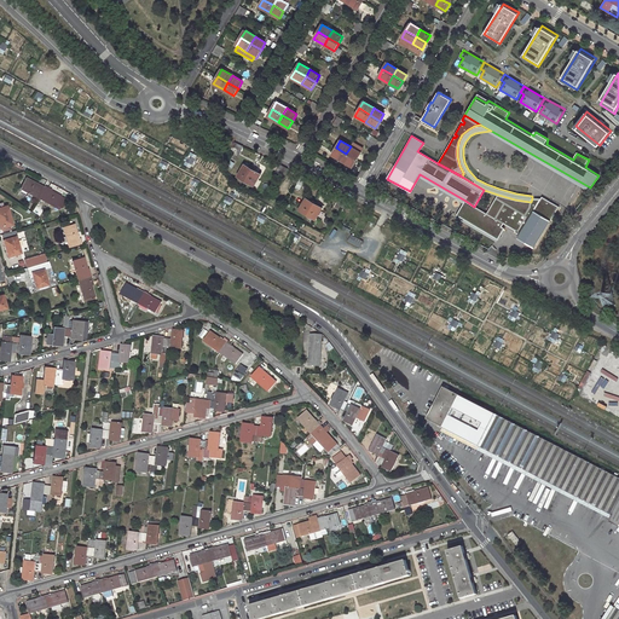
[(360,152),(351,146),(346,154),(357,160),(360,152)]
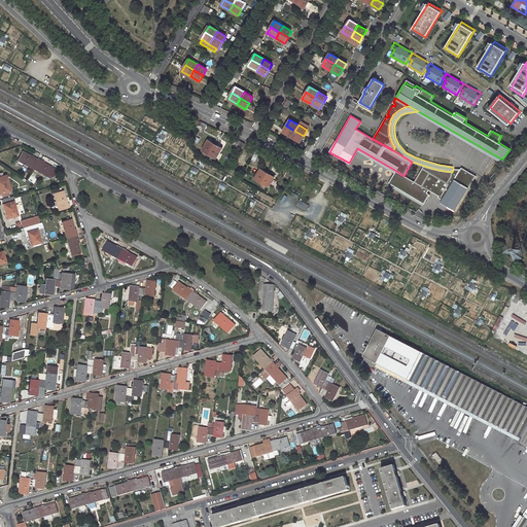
[(294,131),(286,126),(282,132),(291,137),(294,131)]
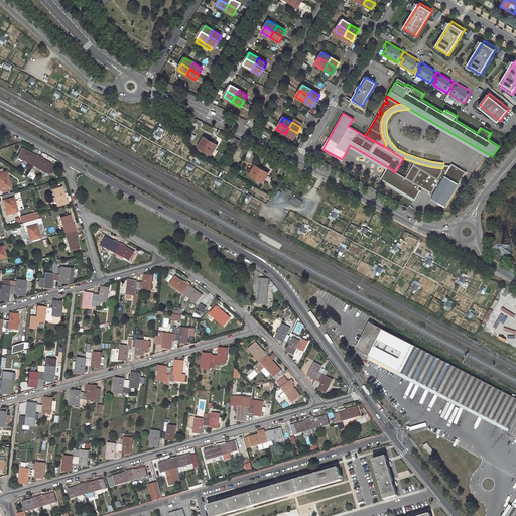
[(153,137),(159,140),(163,129),(157,126),(153,137)]
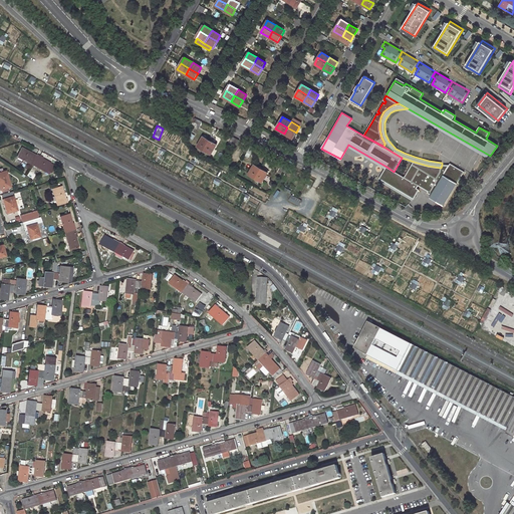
[(292,139),(296,133),(287,127),(284,134),(292,139)]
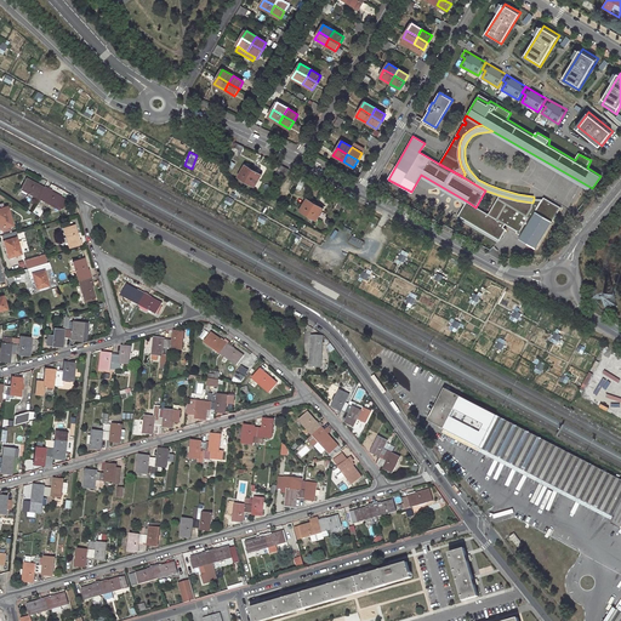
[(254,170),(245,165),(239,176),(248,181),(254,170)]
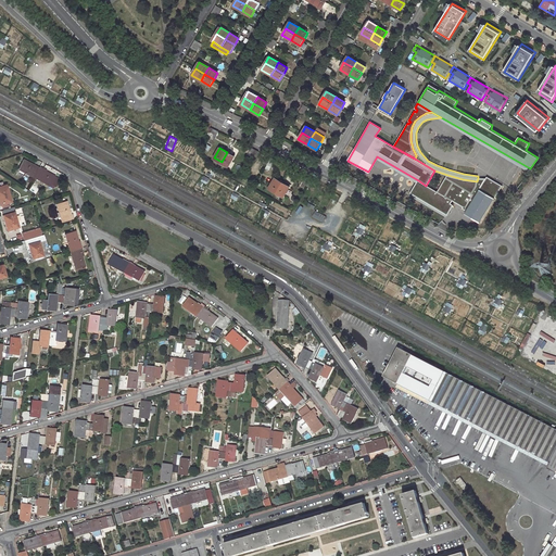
[(229,166),(235,156),(227,152),(222,162),(229,166)]
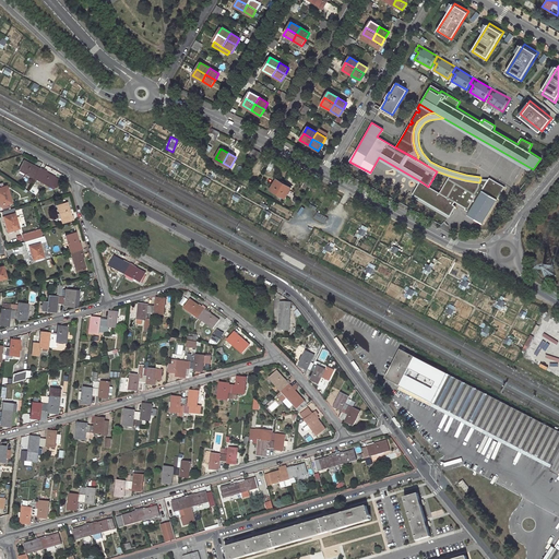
[(24,161),(20,169),(26,174),(27,173),(33,176),(32,177),(35,178),(36,178),(42,168),(38,166),(37,168),(24,161)]
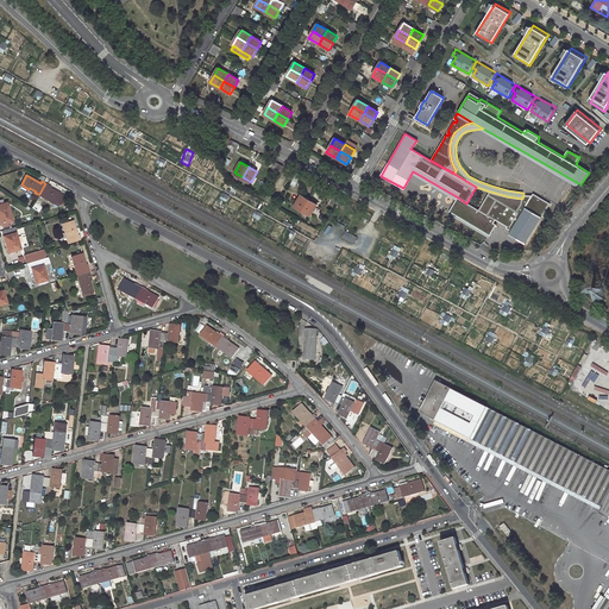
[(66,198),(49,188),(49,186),(45,183),(39,194),(38,194),(43,196),(43,195),(49,199),(49,200),(61,207),(66,198)]
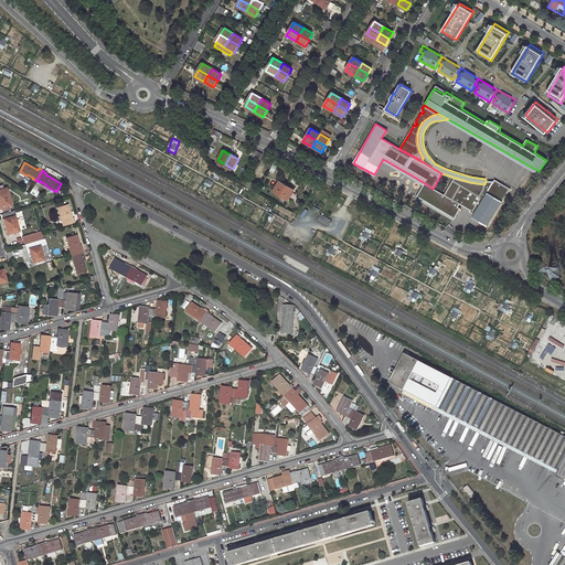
[(470,182),(455,178),(445,195),(460,203),(472,210),(484,190),(484,184),(470,182)]
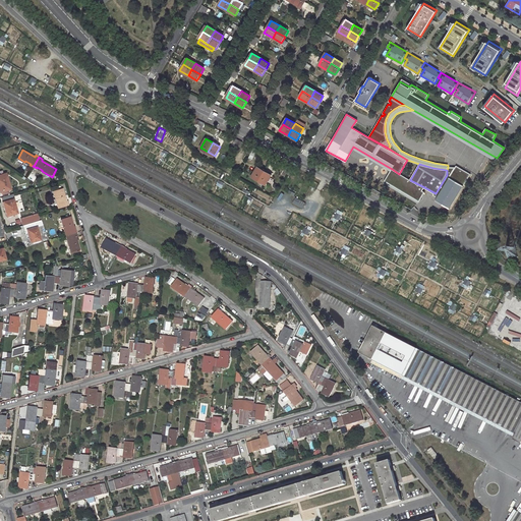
[(470,173),(456,166),(455,167),(438,197),(436,200),(450,209),(470,173)]
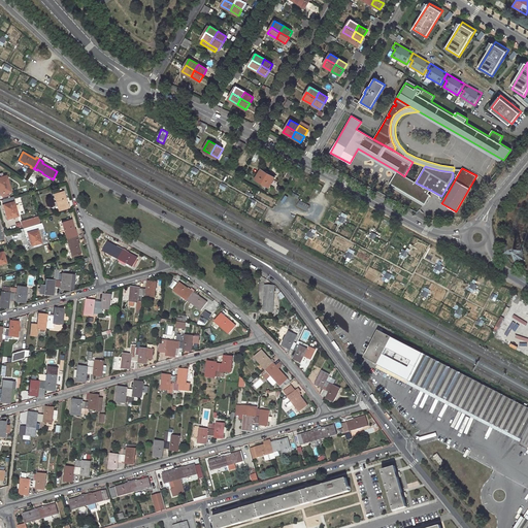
[(268,173),(261,169),(256,178),(263,183),(268,173)]
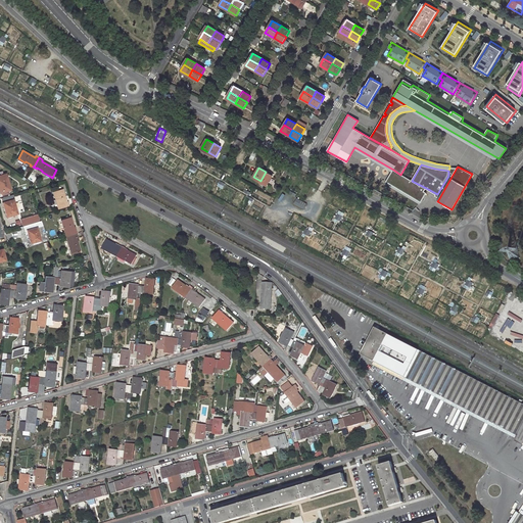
[(448,176),(437,194),(436,196),(439,198),(457,168),(449,168),(448,171),(448,176)]
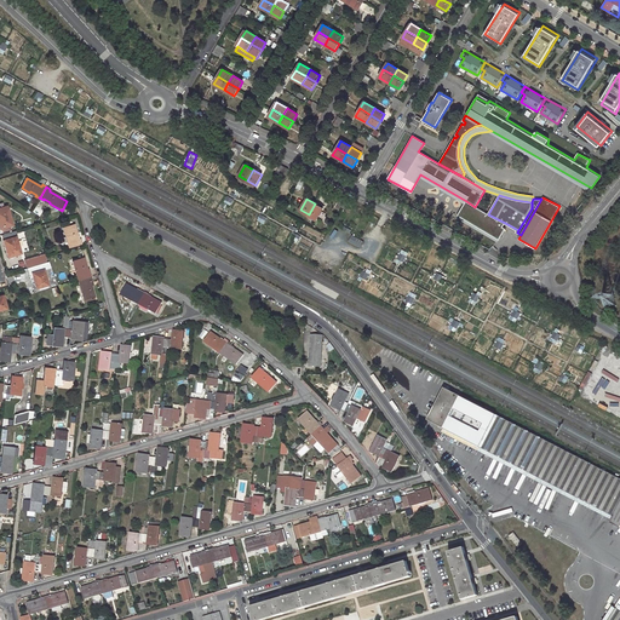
[(488,214),(475,207),(466,201),(458,214),(499,239),(505,229),(503,227),(505,223),(488,214)]
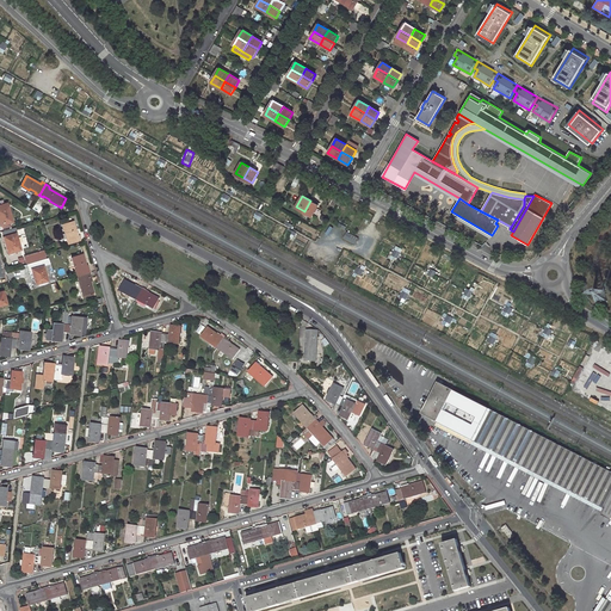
[(304,211),(312,216),(318,205),(310,201),(304,211)]
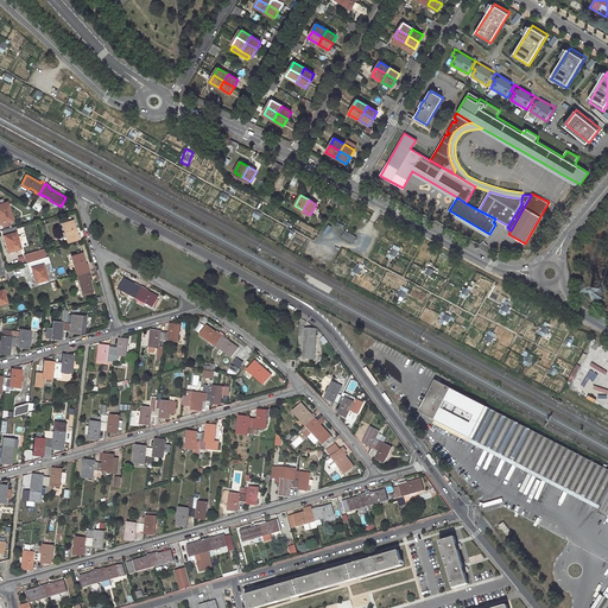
[(7,204),(0,206),(0,223),(12,220),(7,204)]
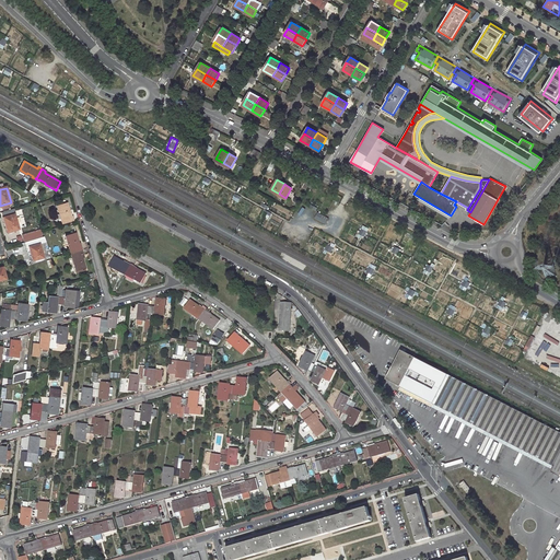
[(72,218),(71,214),(70,214),(66,201),(56,203),(58,211),(59,211),(60,217),(61,221),(72,218)]
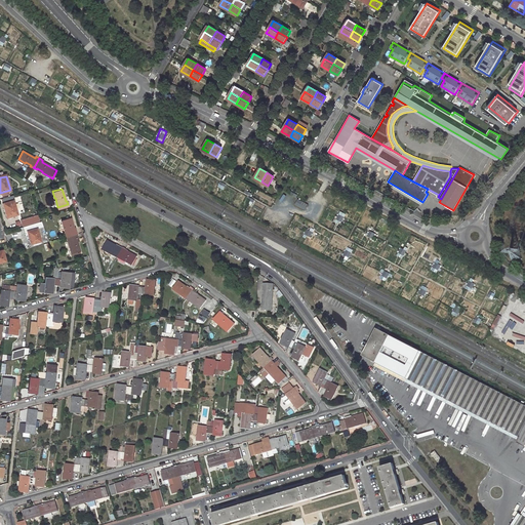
[(306,209),(309,204),(298,199),(295,204),(306,209)]
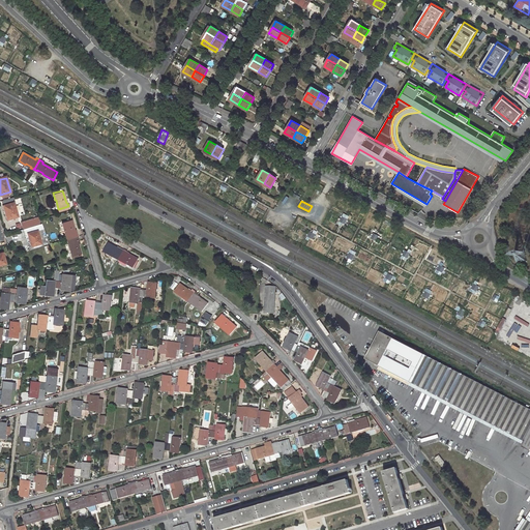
[(6,219),(18,216),(13,202),(3,205),(4,209),(3,209),(6,219)]
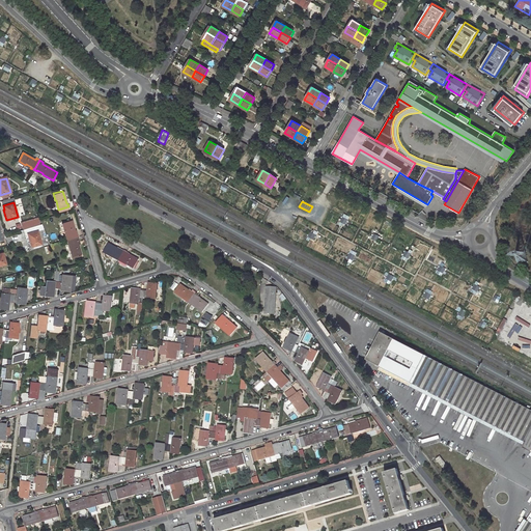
[(34,218),(21,222),(23,227),(35,224),(34,218)]
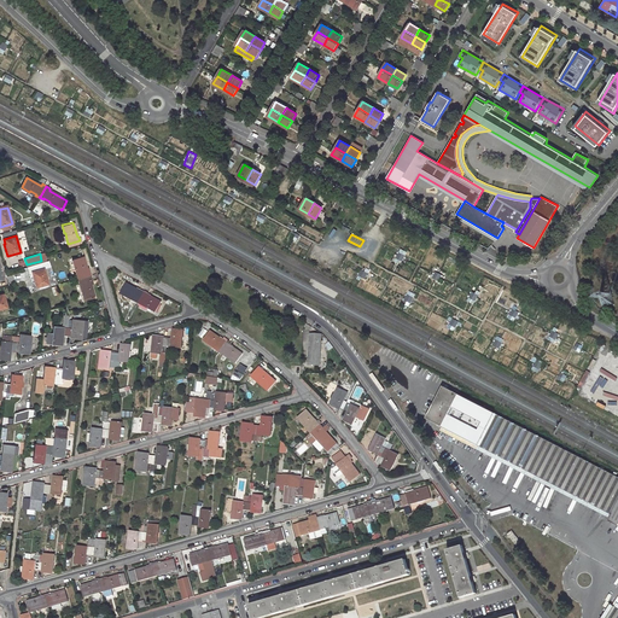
[(75,267),(77,274),(76,274),(77,279),(79,278),(89,275),(88,270),(87,270),(82,256),(71,258),(74,267),(75,267)]
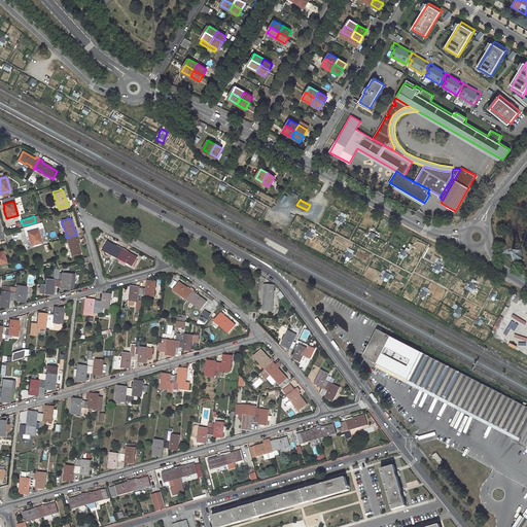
[(28,235),(30,243),(40,240),(36,227),(28,231),(29,235),(28,235)]
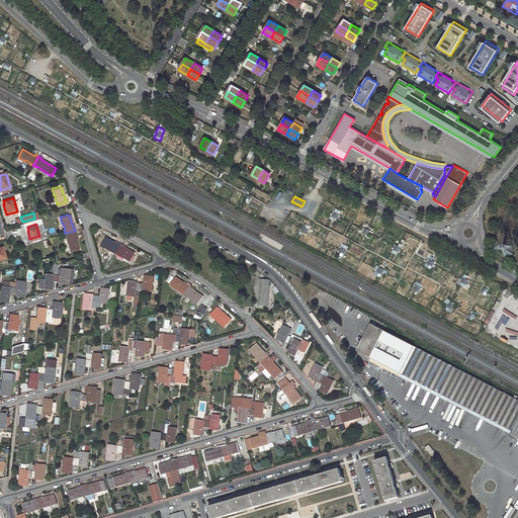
[(67,242),(71,255),(77,253),(76,250),(79,249),(75,235),(76,234),(75,231),(66,233),(65,234),(66,237),(67,237),(68,242),(67,242)]
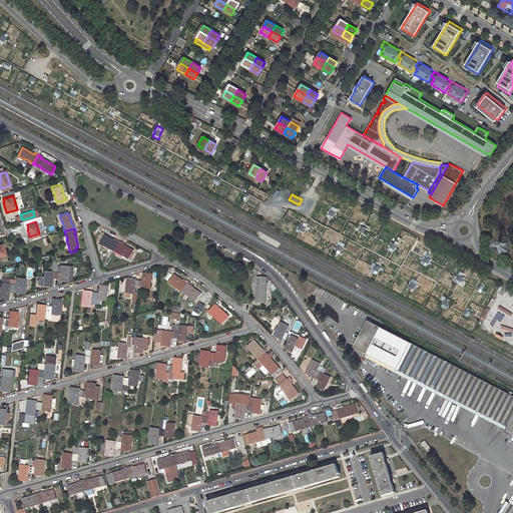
[(106,245),(110,247),(110,248),(114,250),(114,249),(119,240),(116,238),(117,237),(114,235),(113,238),(104,234),(99,242),(106,245)]
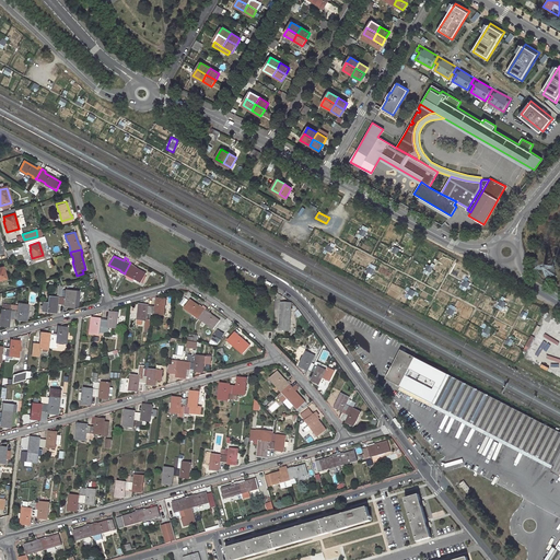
[(132,278),(140,282),(141,281),(146,272),(133,266),(133,264),(130,263),(125,272),(125,273),(128,275),(133,277),(132,278)]
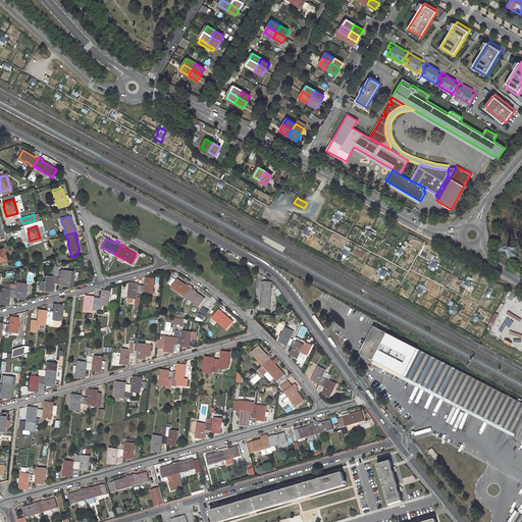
[(346,246),(343,253),(347,255),(351,249),(346,246)]
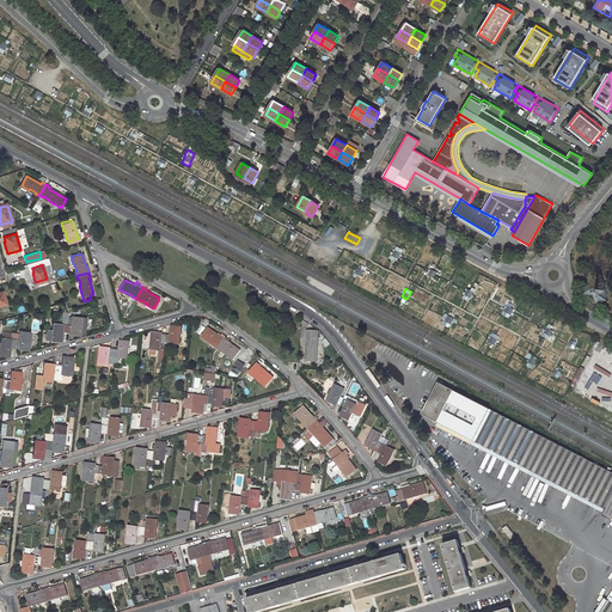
[(502,316),(509,318),(513,308),(506,306),(502,316)]
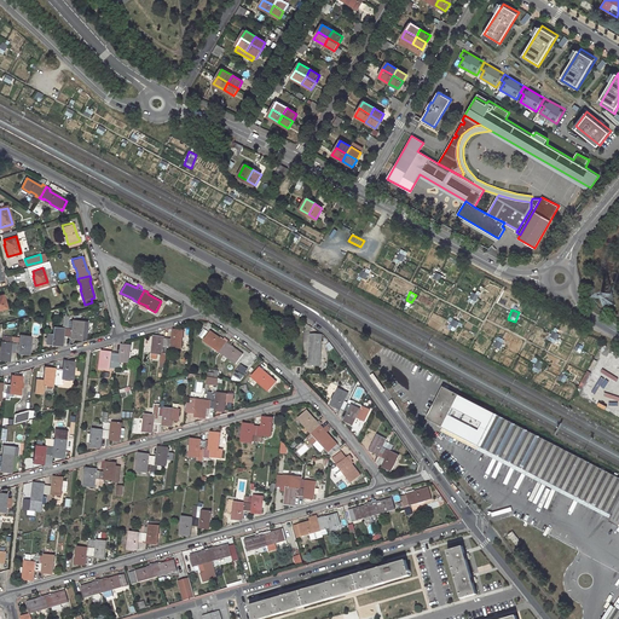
[(62,345),(63,334),(68,335),(68,327),(69,318),(69,314),(65,314),(64,325),(56,324),(56,325),(55,325),(53,333),(48,333),(47,336),(45,336),(45,340),(47,340),(47,342),(62,345)]
